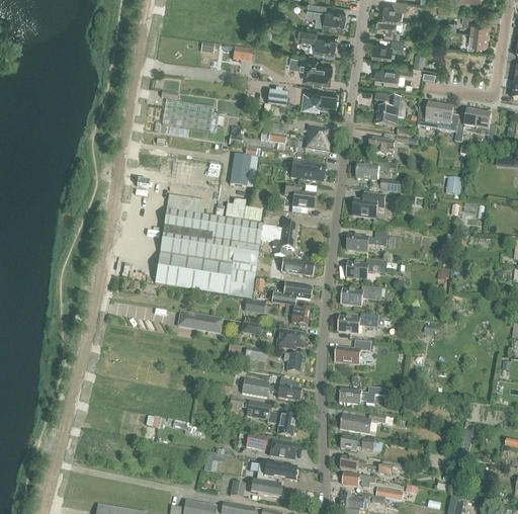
[(308,6),(307,12),(312,13),(317,13),(316,22),(324,23),(343,26),(346,11),(326,8),(327,2),(315,0),(309,0),(308,6)]
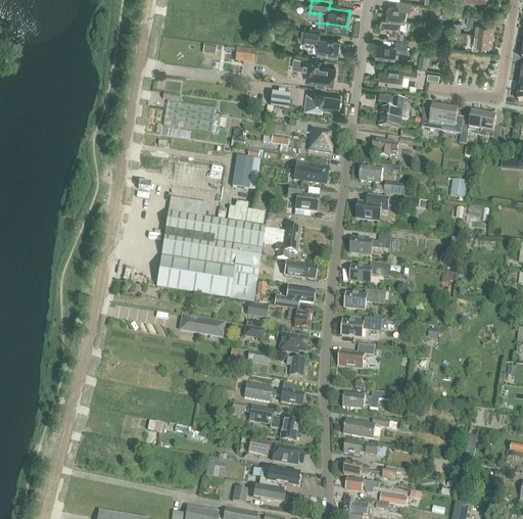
[(387,15),(406,17),(407,6),(411,7),(412,0),(399,0),(398,4),(388,3),(387,15)]
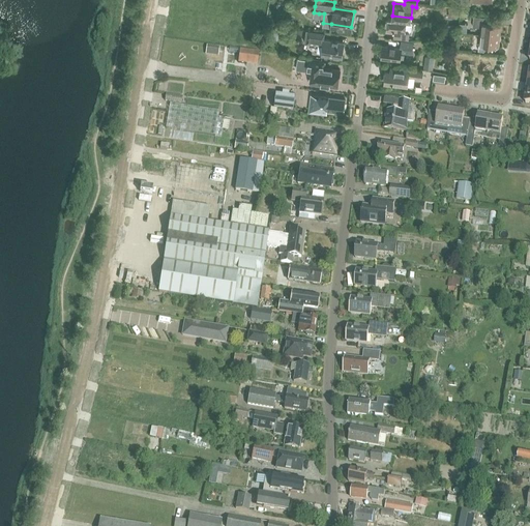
[(480,30),(500,32),(501,22),(487,20),(488,13),(474,12),(472,23),(480,24),(480,30)]
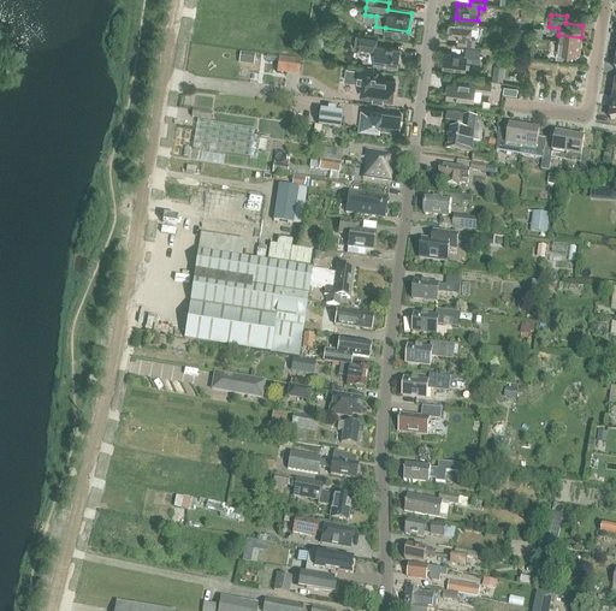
[(456,18),(451,17),(449,31),(461,33),(461,40),(474,42),(475,33),(478,31),(479,23),(478,21),(456,18)]
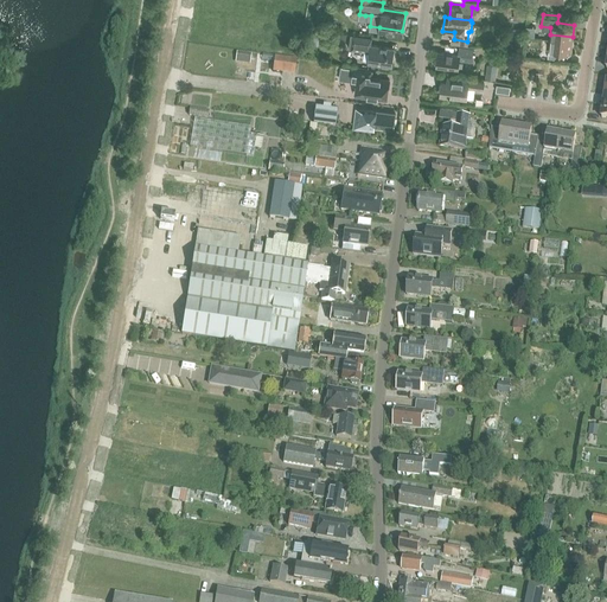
[(371,40),(372,33),(351,31),(350,38),(351,38),(350,45),(355,46),(356,39),(364,40),(364,39),(366,40),(365,47),(370,49),(369,58),(391,62),(395,44),(371,40)]
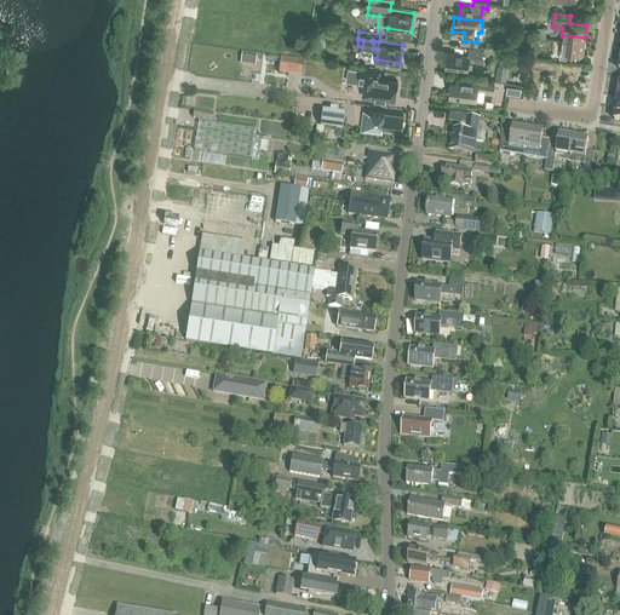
[(584,50),(585,38),(562,35),(560,55),(566,56),(567,49),(584,50)]
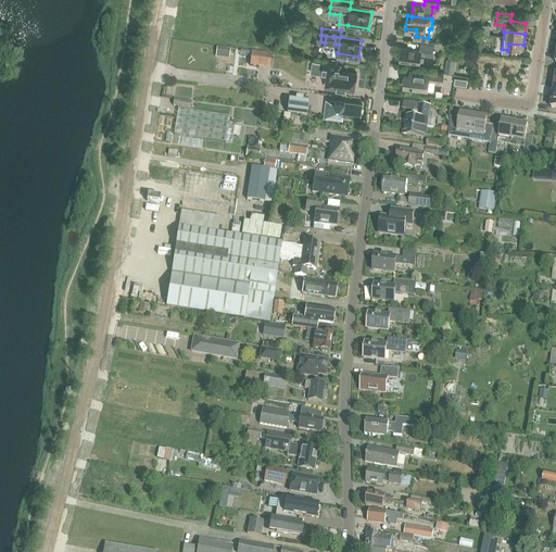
[(432,52),(434,41),(420,39),(419,46),(401,44),(400,58),(420,60),(421,51),(432,52)]
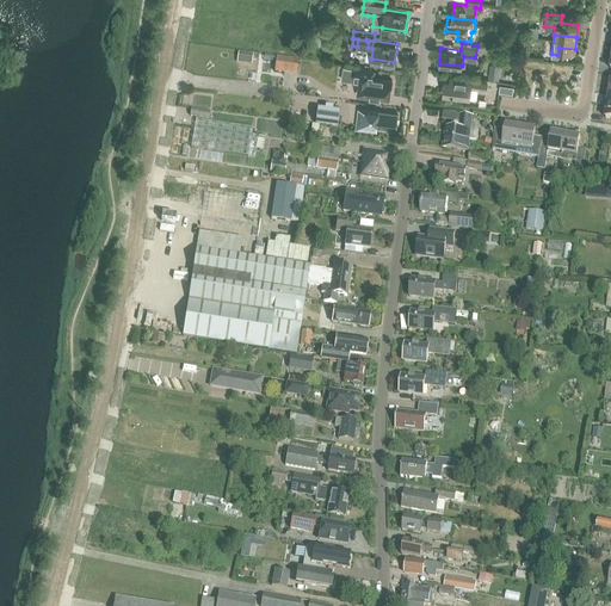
[(276,59),(275,68),(282,69),(284,53),(276,53),(276,59)]
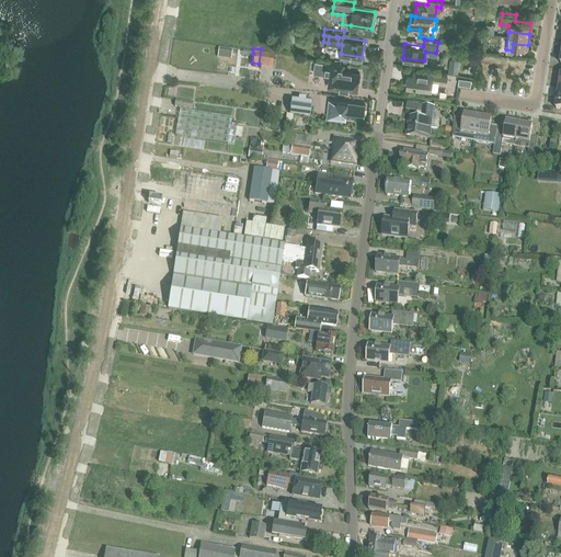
[(450,56),(449,69),(457,70),(458,57),(450,56)]
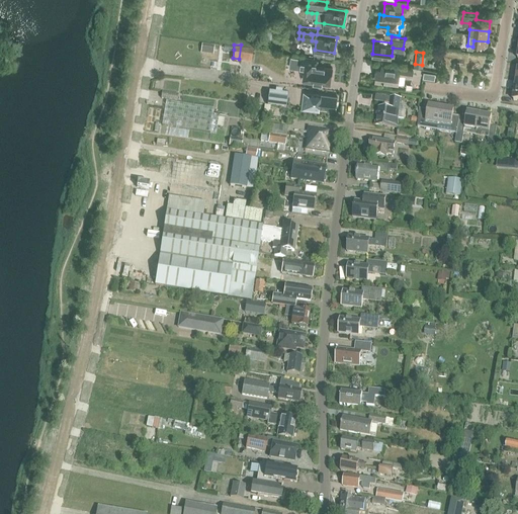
[(301,56),(299,67),(306,68),(305,78),(331,81),(333,65),(317,63),(317,58),(301,56)]
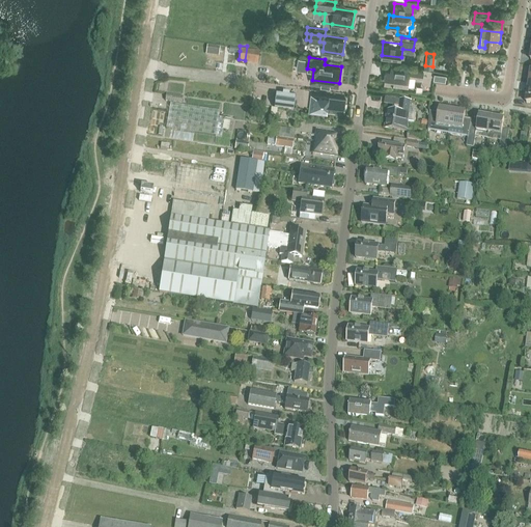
[(423,68),(391,64),(391,67),(387,67),(385,79),(409,82),(410,74),(423,76),(423,68)]
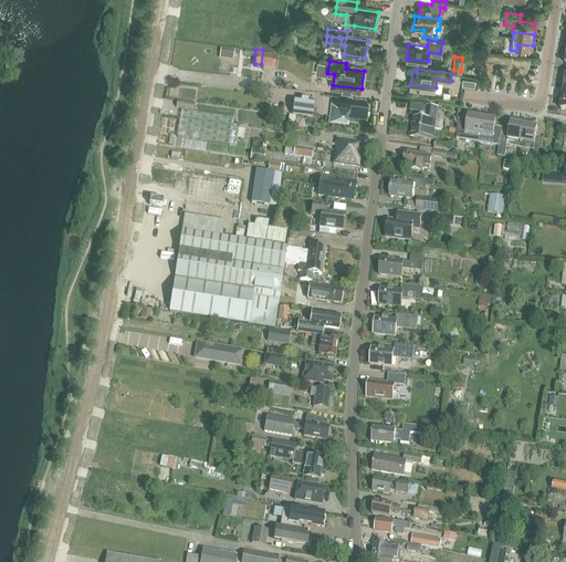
[(292,112),(295,112),(313,114),(315,97),(294,95),(292,112)]
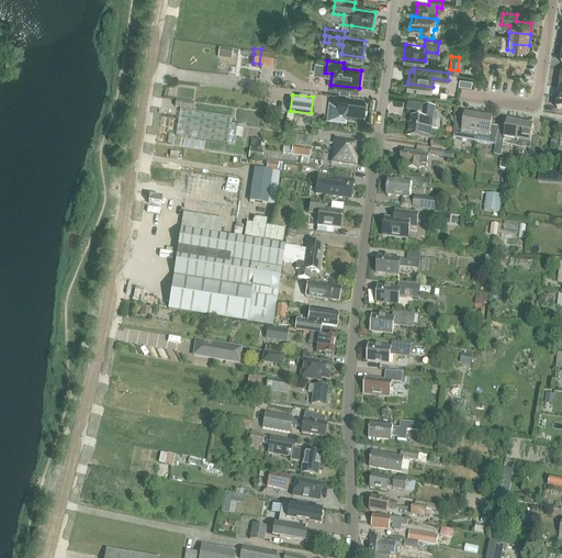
[(192,107),(193,99),(176,96),(175,103),(192,107)]
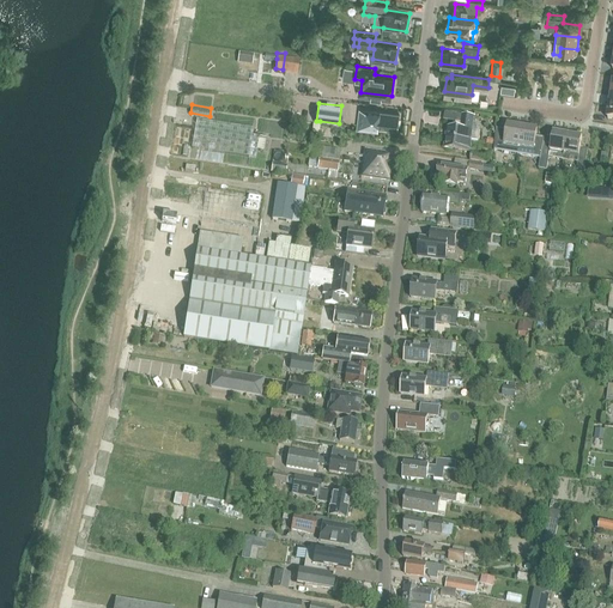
[(398,125),(400,110),(381,109),(381,108),(360,105),(358,125),(378,127),(380,122),(398,125)]
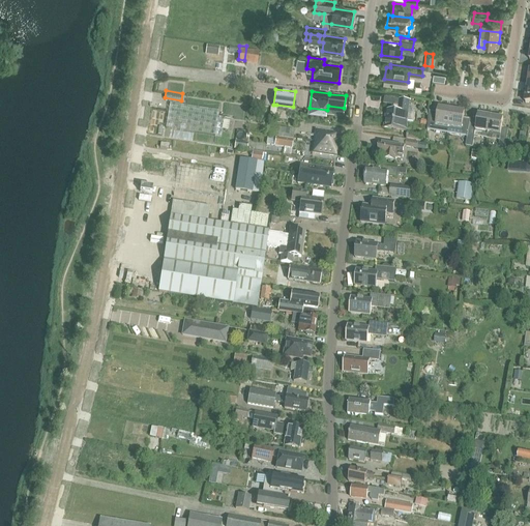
[(386,107),(385,116),(407,119),(411,97),(394,95),(392,108),(386,107)]
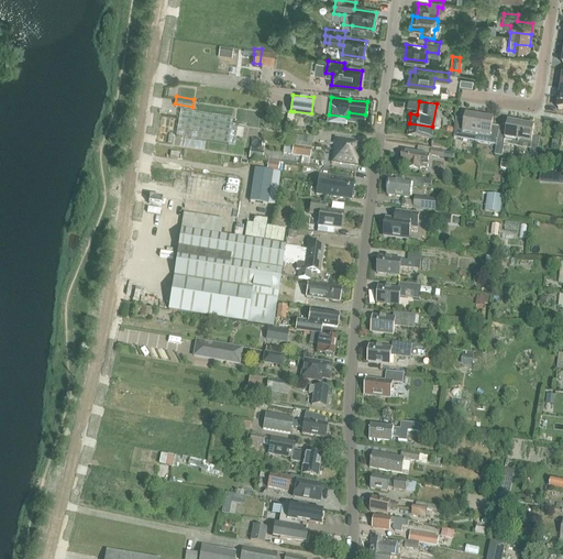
[(180,106),(176,132),(229,141),(235,142),(236,134),(243,135),(244,122),(232,120),(233,113),(180,106)]
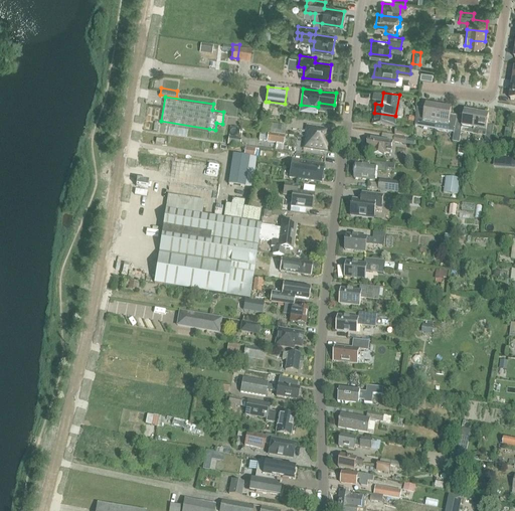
[(416,105),(415,123),(430,125),(436,126),(439,104),(426,102),(425,107),(417,105),(416,105)]
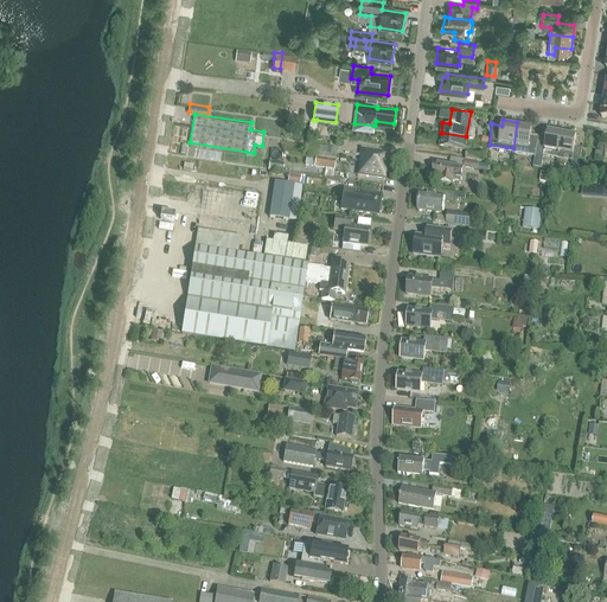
[(517,122),(513,148),(518,149),(525,151),(535,152),(538,138),(540,133),(538,133),(531,132),(532,125),(517,122)]
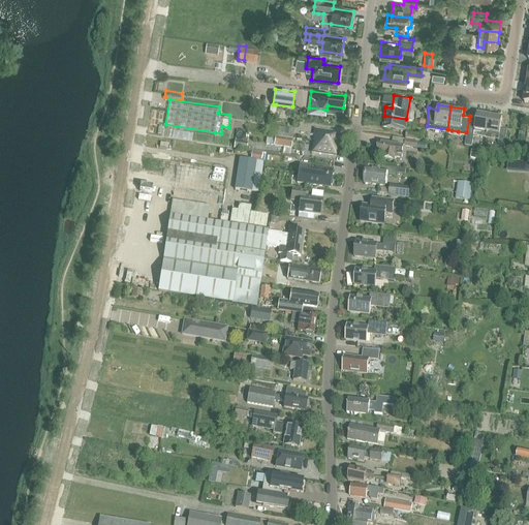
[(487,134),(490,113),(477,111),(475,121),(469,120),(465,140),(465,143),(471,144),(474,129),(481,130),(480,133),(487,134)]
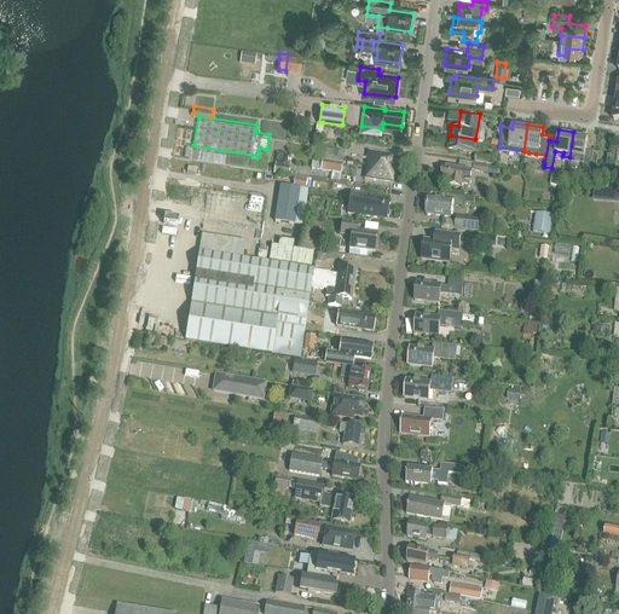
[(573,132),(570,157),(574,158),(576,154),(584,155),(582,172),(589,173),(594,148),(586,146),(588,134),(573,132)]
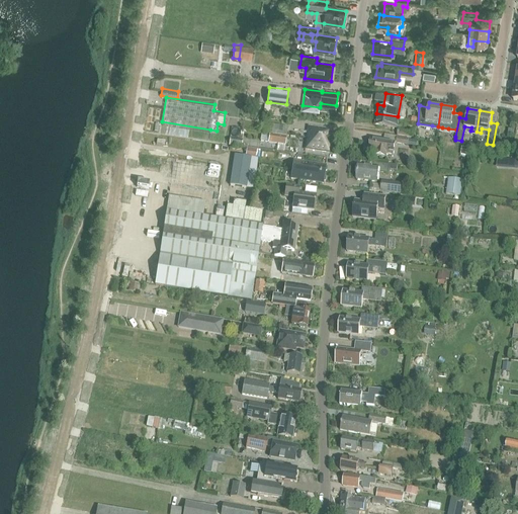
[(398,116),(376,113),(375,121),(397,124),(398,116)]
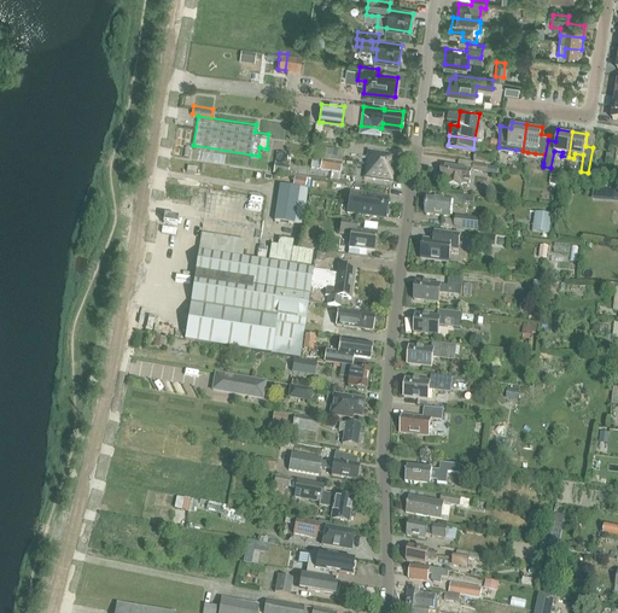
[(322,157),(342,159),(343,149),(324,145),(316,144),(314,156),(322,157)]
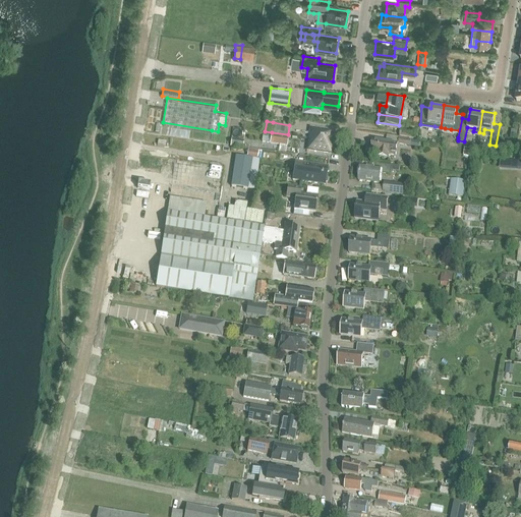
[(308,135),(333,138),(334,127),(310,124),(308,135)]
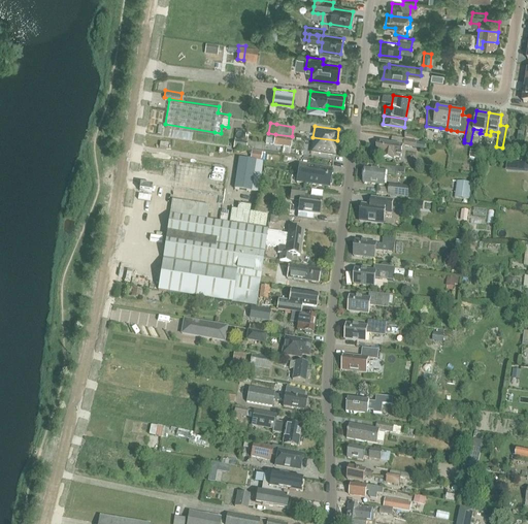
[(420,137),(421,130),(408,128),(407,135),(420,137)]
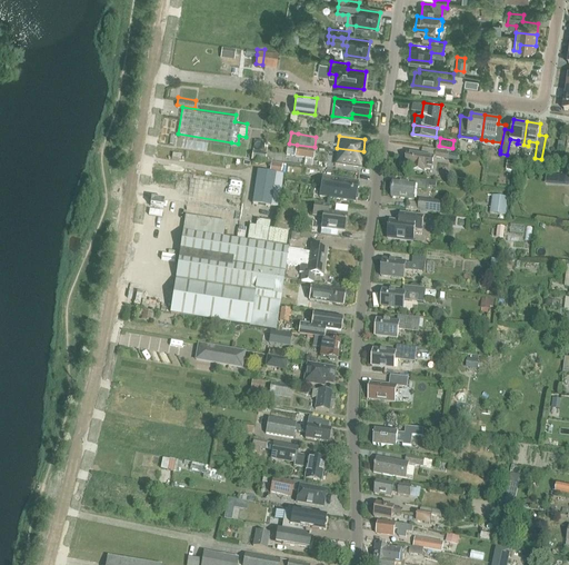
[(211,149),(178,145),(177,147),(176,147),(173,155),(176,156),(176,158),(189,159),(189,161),(198,164),(198,161),(209,162),(211,149)]
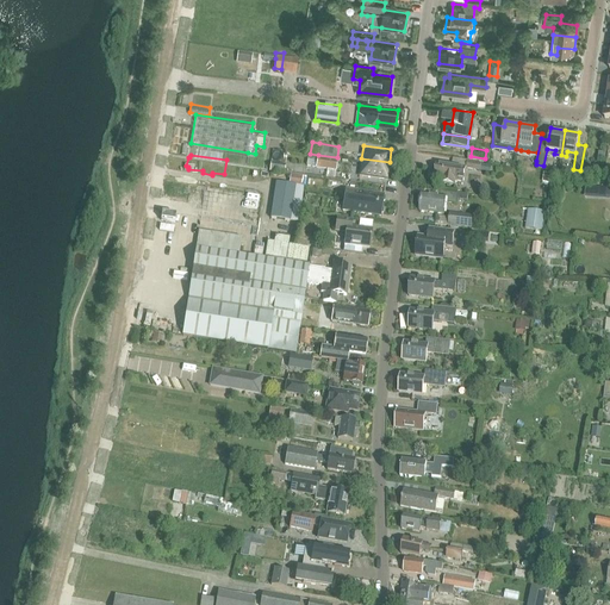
[(336,167),(337,157),(318,155),(317,164),(336,167)]
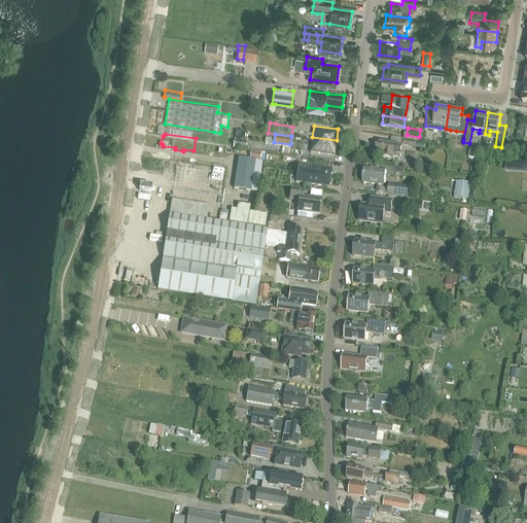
[(423,145),(424,140),(416,138),(400,135),(399,142),(377,138),(376,143),(375,143),(373,144),(373,147),(374,149),(375,149),(375,150),(382,151),(382,154),(393,157),(393,153),(401,154),(403,143),(415,145),(415,144),(423,145)]
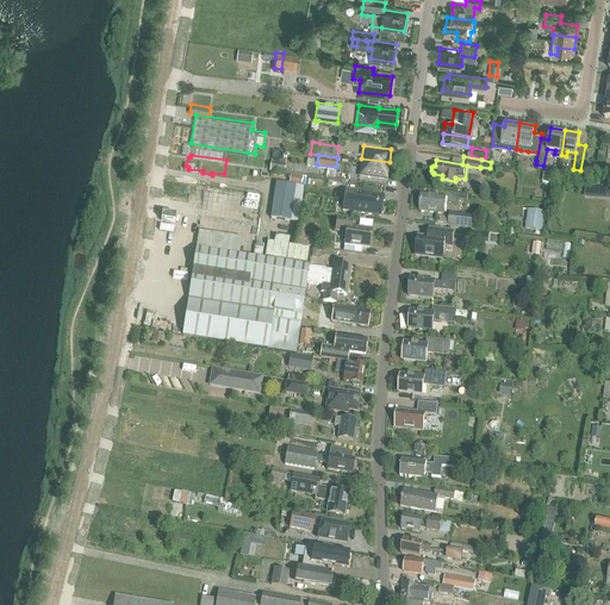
[(271,158),(269,167),(284,169),(285,161),(271,158)]
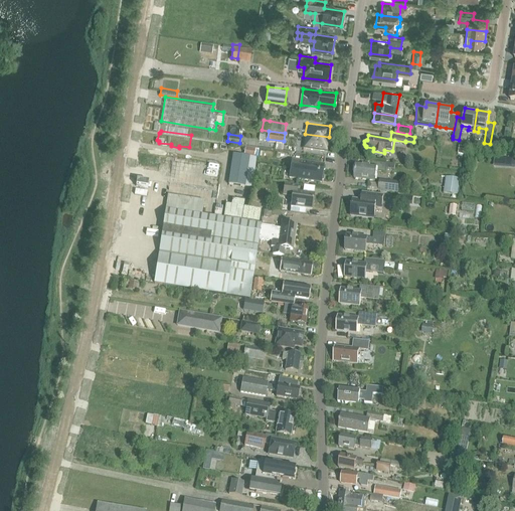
[(327,149),(329,137),(305,134),(304,145),(327,149)]
